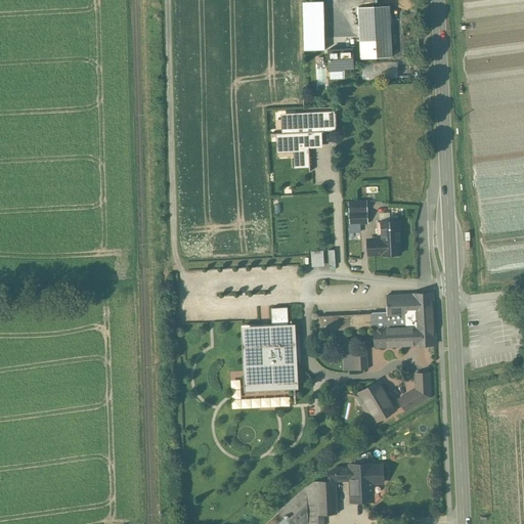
[(390,5),(357,7),(360,59),(393,57),(390,5)]
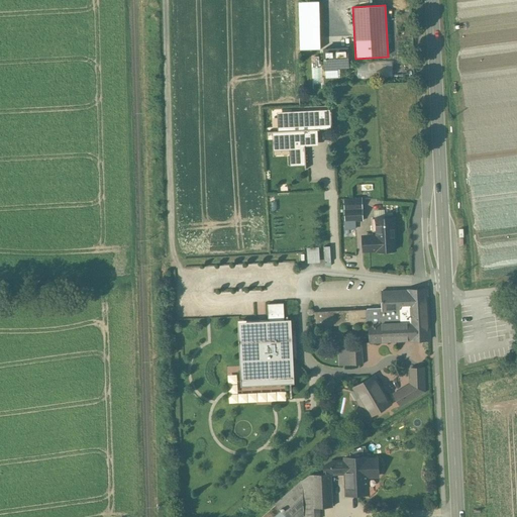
[(315,45),(315,30),(297,30),(297,45),(315,45)]
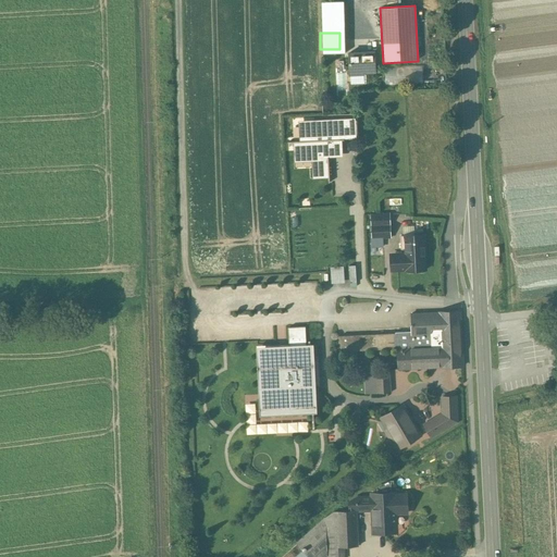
[(375,50),(348,52),(349,77),(366,76),(366,73),(376,73),(375,50)]
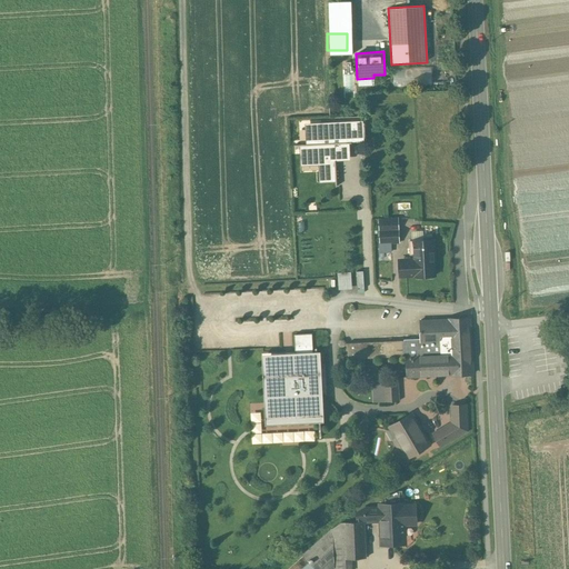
[(431,86),(431,67),(393,67),(393,85),(431,86)]
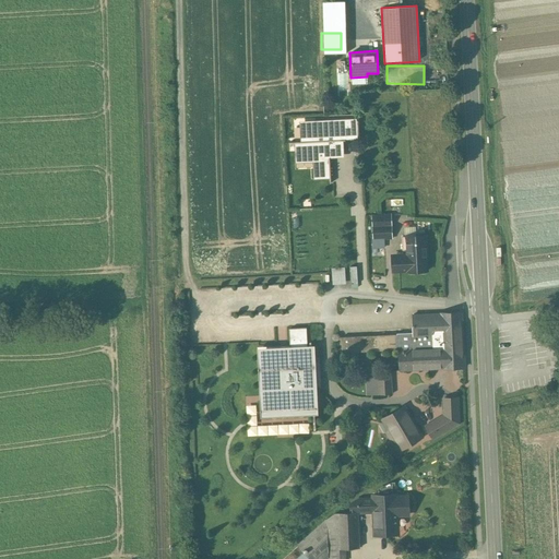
[(349,132),(348,121),(302,123),(304,142),(297,142),(298,161),(314,159),(316,177),(330,176),(329,152),(335,152),(334,141),(343,140),(343,132),(349,132)]
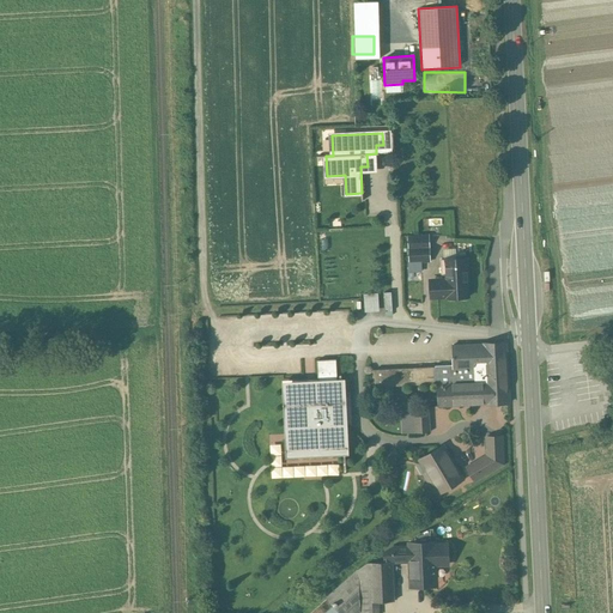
[(429,236),(407,237),(408,248),(430,247),(429,236)]
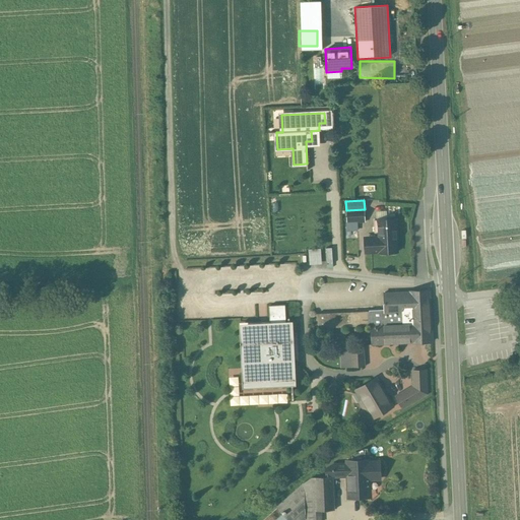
[(365,209),(346,210),(346,222),(366,221),(365,209)]
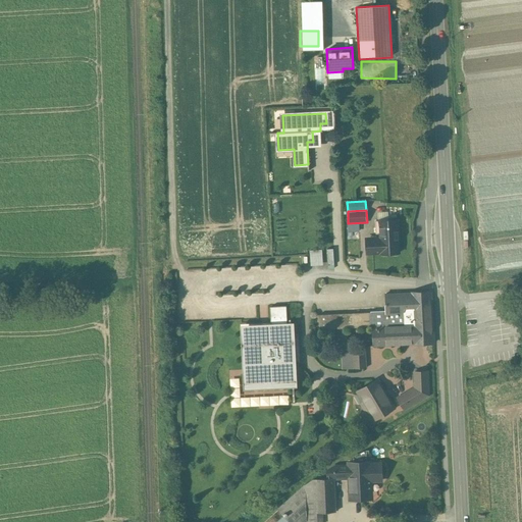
[(398,220),(375,221),(376,235),(379,233),(380,239),(370,239),(366,243),(367,253),(380,253),(380,254),(399,253),(398,220)]
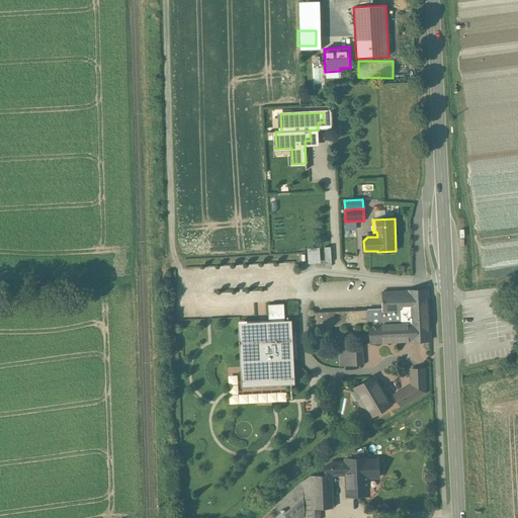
[(319,262),(319,247),(307,247),(308,262),(319,262)]
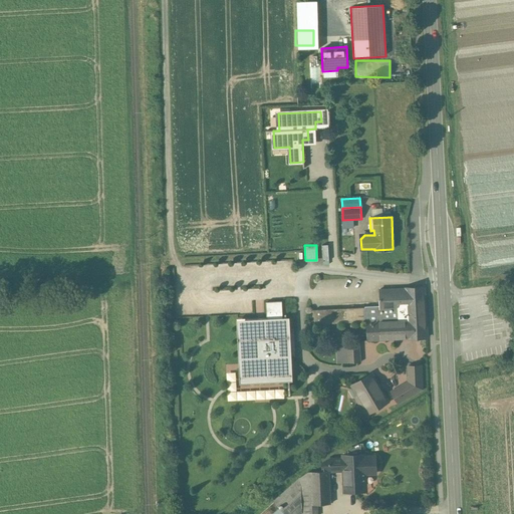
[(425,287),(379,290),(379,306),(365,306),(365,307),(365,322),(365,323),(367,322),(367,340),(427,338),(425,287)]
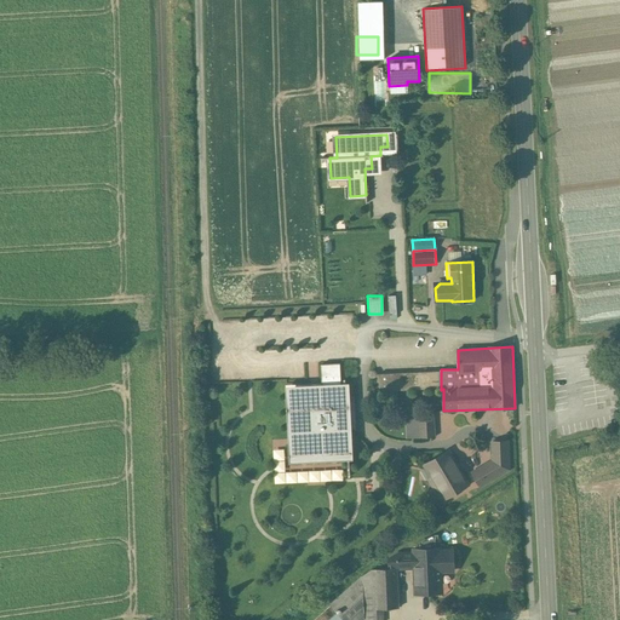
[(441,389),(441,371),(379,374),(379,391),(441,389)]
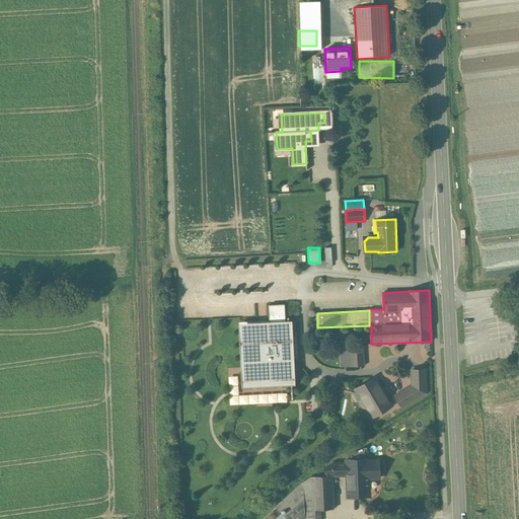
[(295,384),(292,321),(238,324),(242,387),(295,384)]
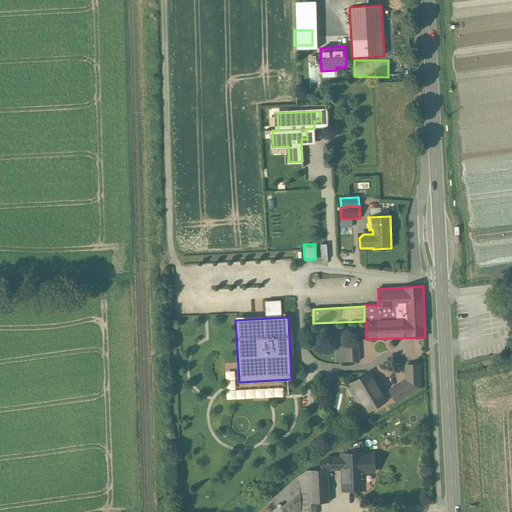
[(358,340),(335,342),(336,362),(359,361),(358,340)]
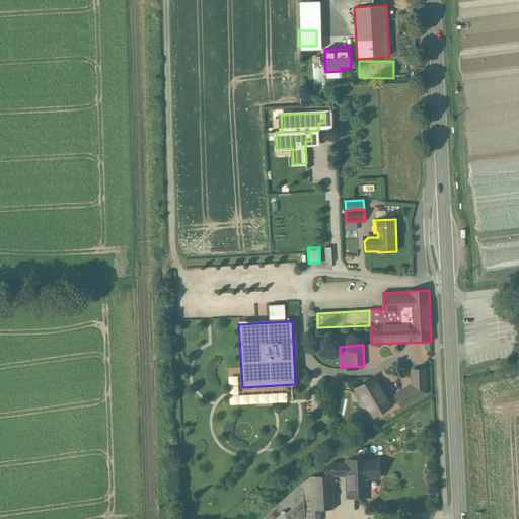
[(413,386),(419,397),(426,393),(425,370),(412,370),(413,386)]
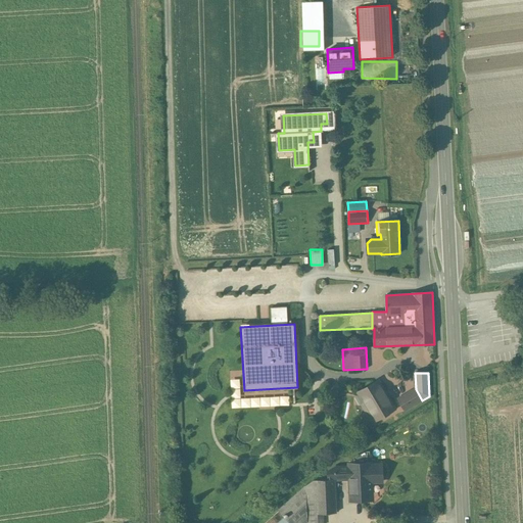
[(394,409),(378,381),(359,392),(365,402),(364,403),(364,407),(366,410),(368,411),(370,410),(376,420),(394,409)]
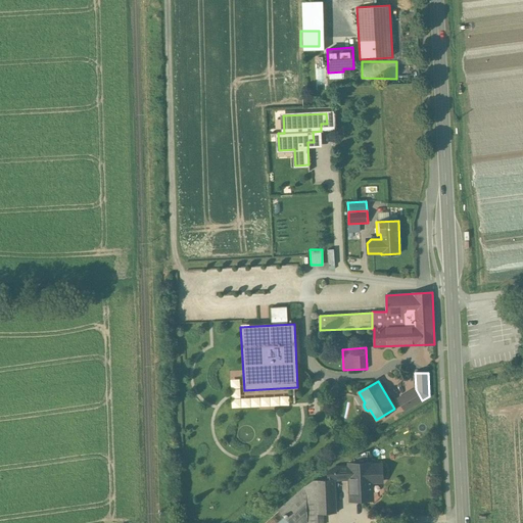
[(416,389),(398,398),(406,411),(422,400),(416,389)]
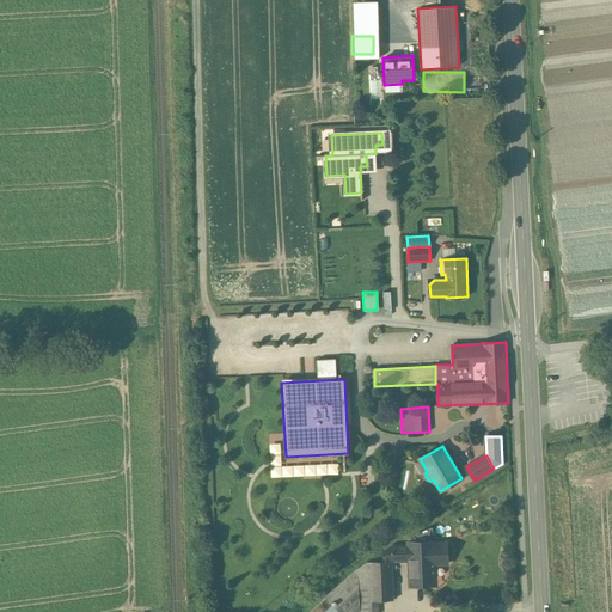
[(436,538),(405,539),(405,543),(392,543),(383,549),(384,562),(392,561),(407,561),(408,586),(438,585),(438,565),(447,565),(446,540),(436,542),(436,538)]
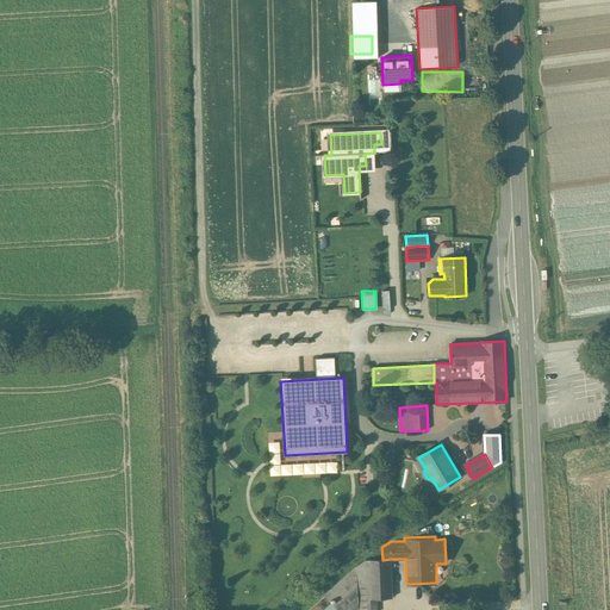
[(393,597),(391,559),(363,560),(324,596),(330,603),(337,609),(355,609),(358,609),(378,609),(378,598),(393,597)]
